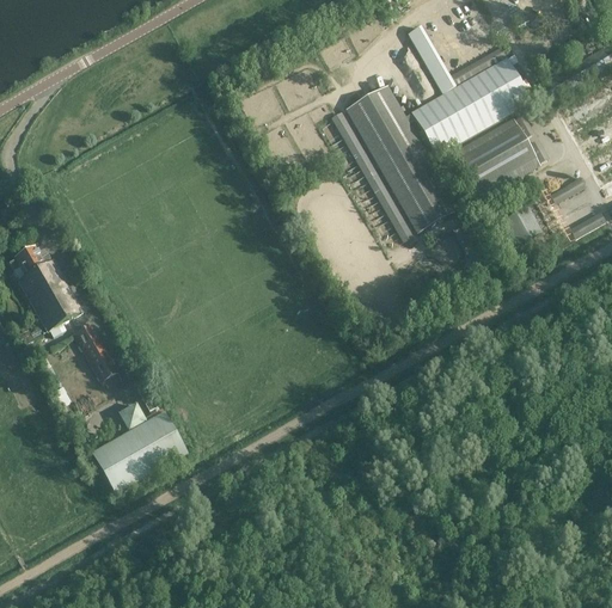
[(453,73),(424,24),(408,34),(442,94),(459,85),(453,73)]
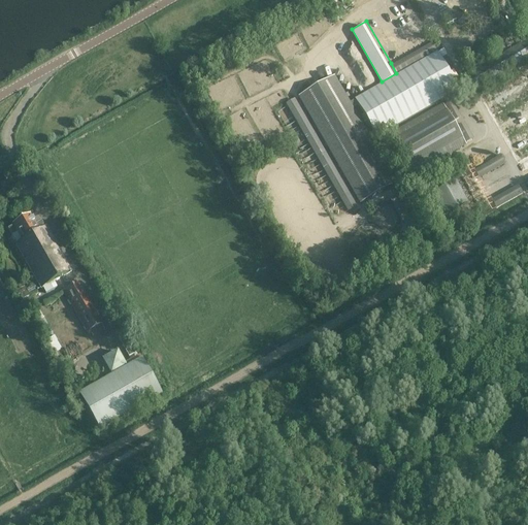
[(475,87),(527,56),(527,40),(523,31),(518,34),(521,40),(466,71),(475,87)]
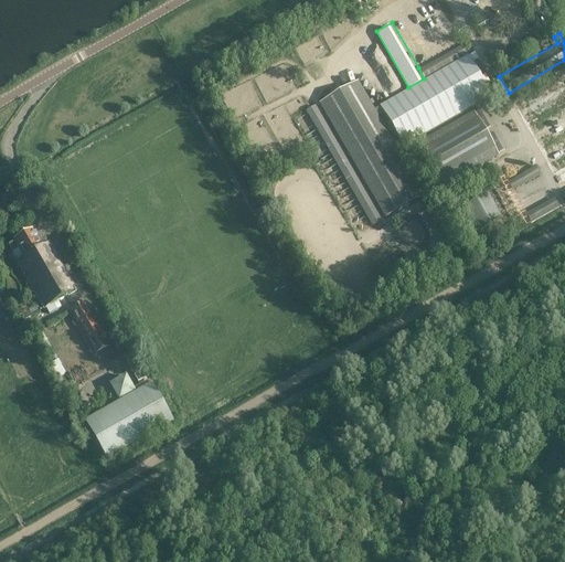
[(418,67),(424,78),(465,54),(459,44),(418,67)]
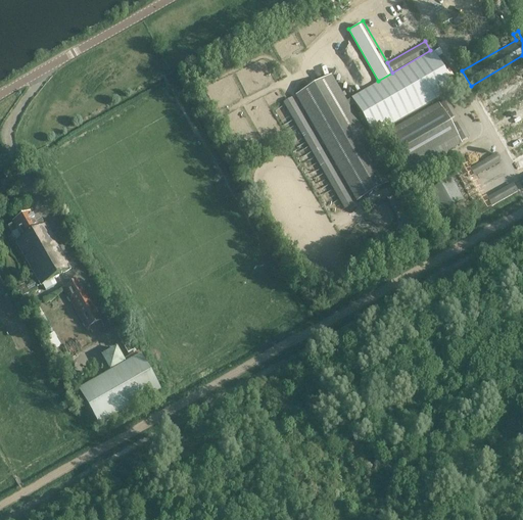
[(351,96),(354,102),(373,134),(455,87),(432,49),(430,50),(392,73),(378,81),(351,96)]
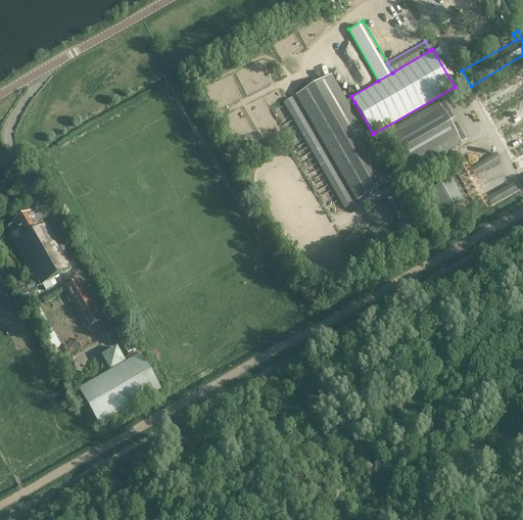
[(522,64),(475,92),(518,168),(522,164),(522,64)]
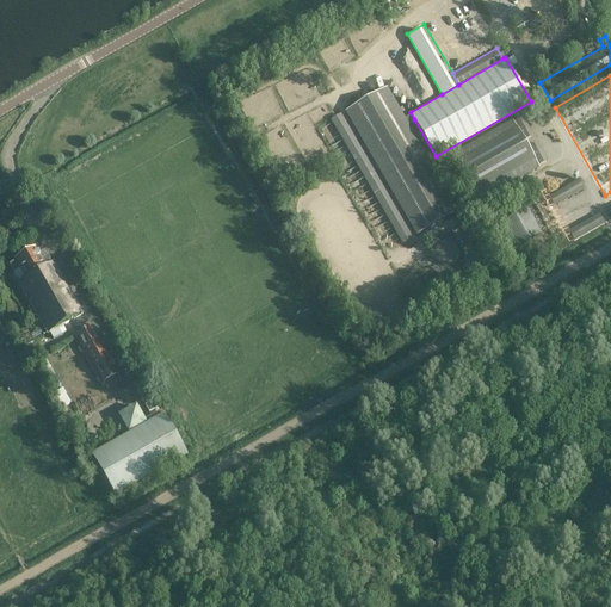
[(346,107),(417,233),(457,210),(387,85),(346,107)]
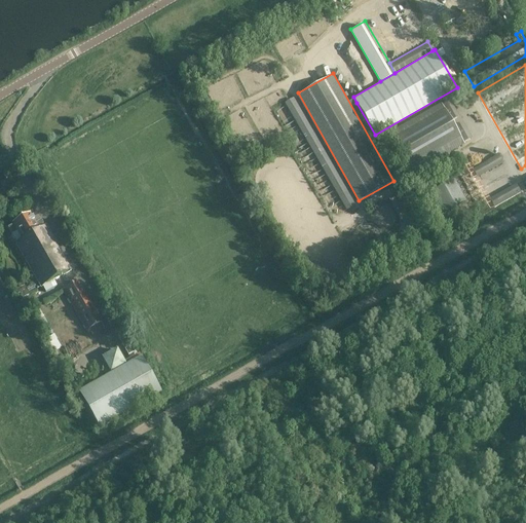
[(442,102),(388,133),(410,171),(463,140),(442,102)]
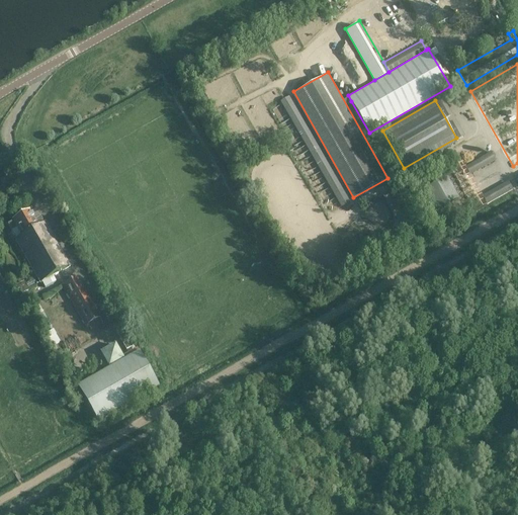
[(491,150),(465,165),(468,171),(495,156),(491,150)]
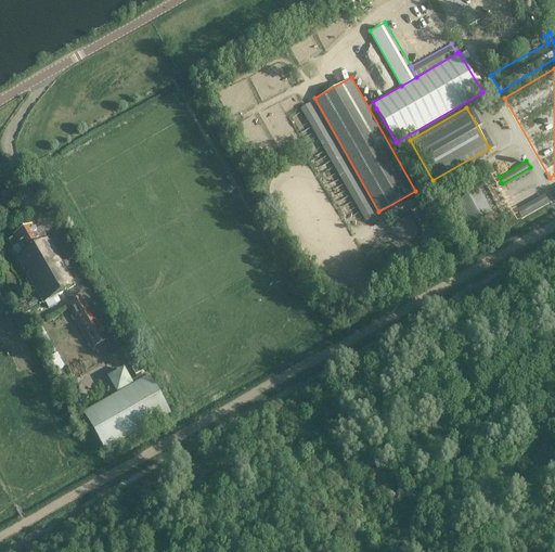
[(520,218),(498,177),(486,184),(502,214),(508,225),(520,218)]
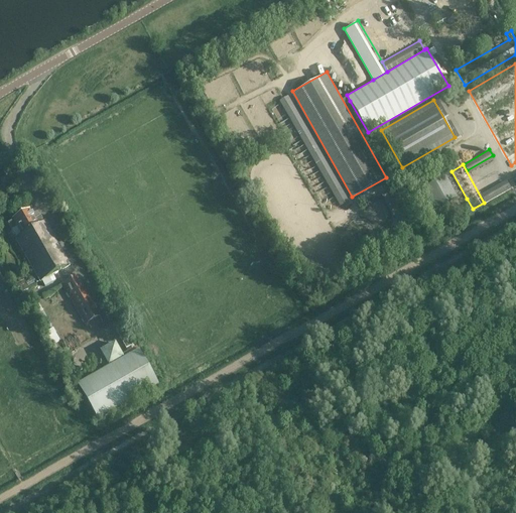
[(445,173),(424,185),(435,207),(458,196),(445,173)]
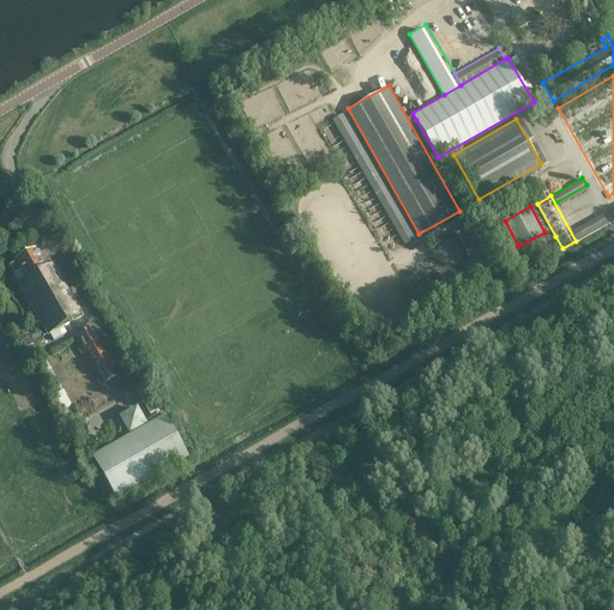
[(603,213),(572,231),(577,240),(608,222),(603,213)]
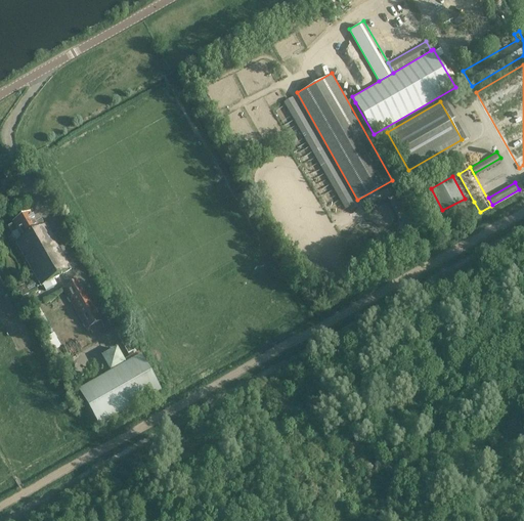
[(70,267),(45,223),(41,216),(36,219),(31,210),(11,220),(12,221),(7,224),(10,230),(15,227),(22,236),(16,240),(41,284),(70,267)]
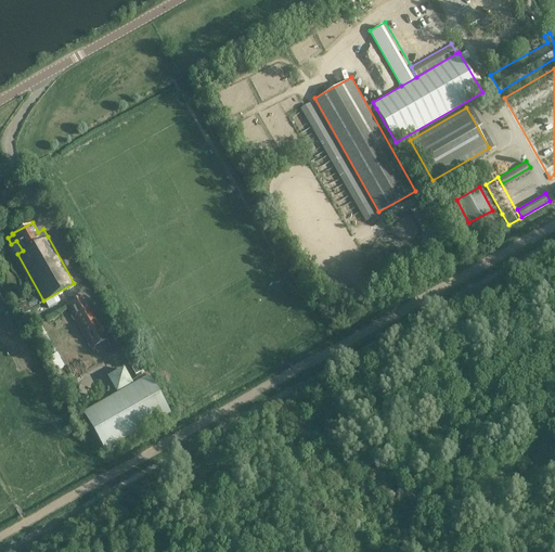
[(98,350),(111,344),(82,294),(66,304),(93,350),(95,348),(98,350)]
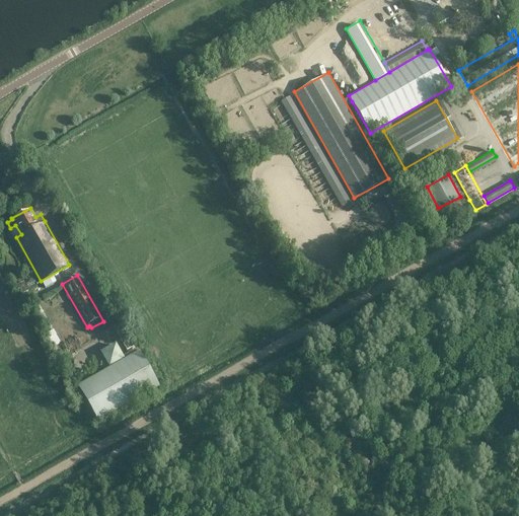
[(78,385),(98,421),(159,386),(139,351),(78,385)]
